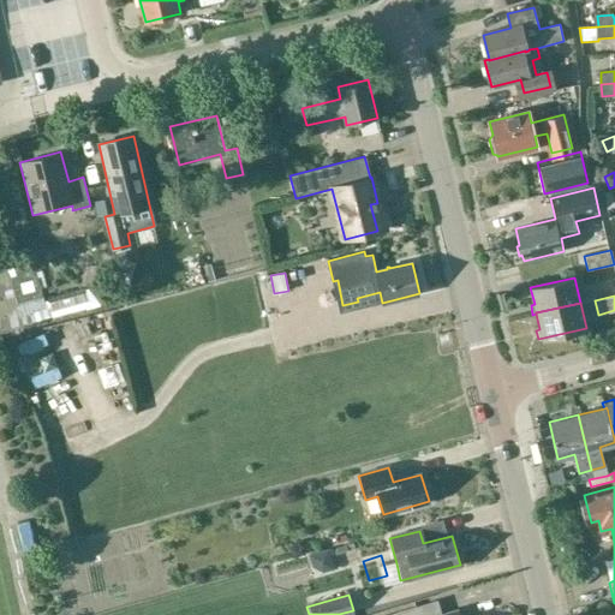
[(429,614),(425,604),(390,614),(460,614),(459,609),(440,614),(429,614)]
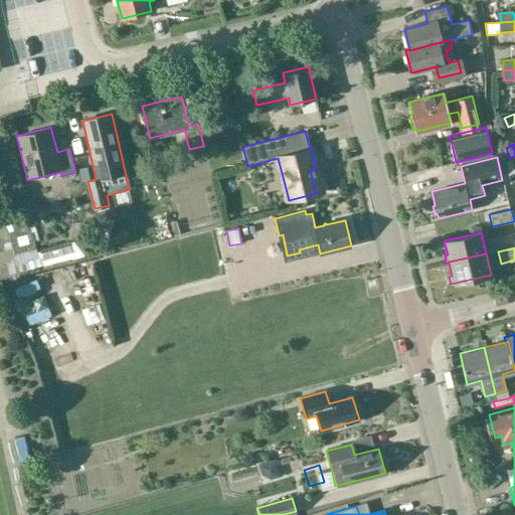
All buildings are outlined.
